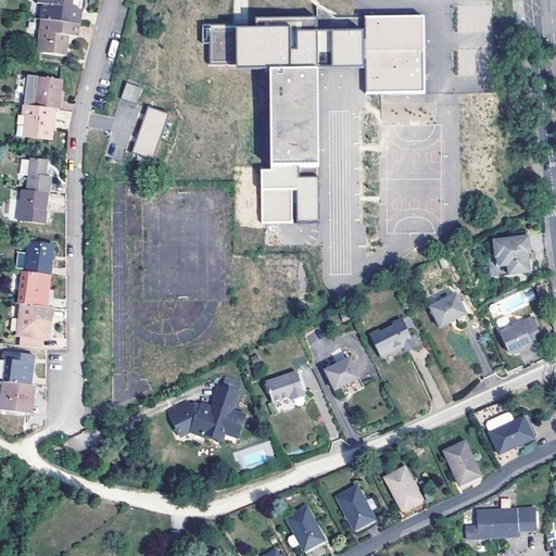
[(37,0),(37,3),(43,4),(41,20),(42,20),(78,24),(81,0),(80,0),(37,0)]
